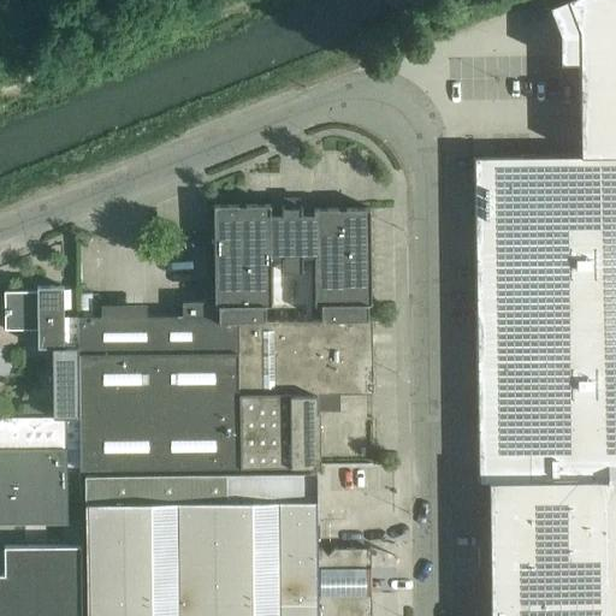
[(492,155),(474,157),(474,173),(475,302),(477,313),(478,408),(478,419),(478,467),(478,478),(478,480),(479,480),(489,480),(490,615),(610,615),(608,479),(615,478),(615,0),(567,0),(579,29),(580,154),(529,155),(492,155)]
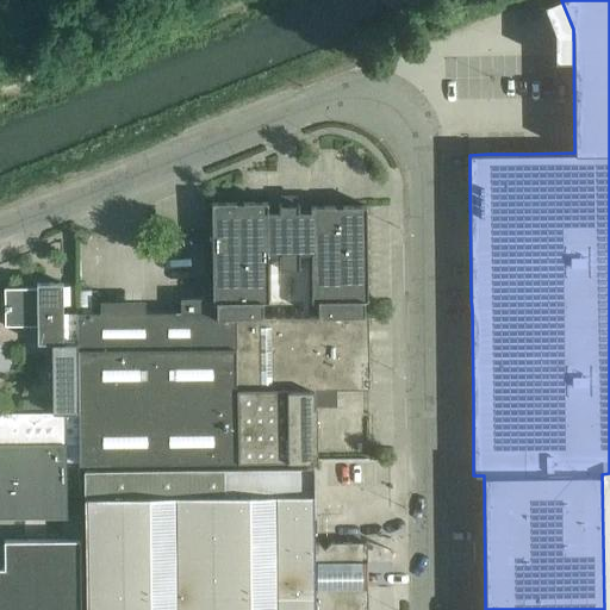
[(232,203),(211,203),(211,234),(212,302),(212,317),(263,317),(262,302),(269,302),(268,254),(280,254),(280,269),(300,268),(300,254),(311,254),(312,302),(318,302),(318,317),(363,317),(363,302),(367,300),(367,293),(366,205),(342,206),(334,206),(310,206),(310,211),(299,211),(298,204),(275,204),(277,211),(267,211),(267,201),(242,203),(235,203),(232,203)]
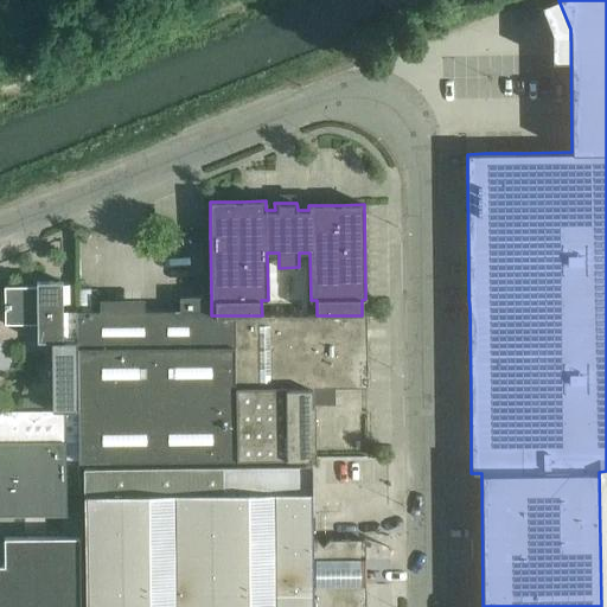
[(37,286),(5,286),(5,293),(5,308),(5,325),(37,324),(37,342),(51,342),(63,342),(63,317),(63,312),(63,302),(66,299),(66,288),(63,286),(63,281),(37,281),(37,286)]
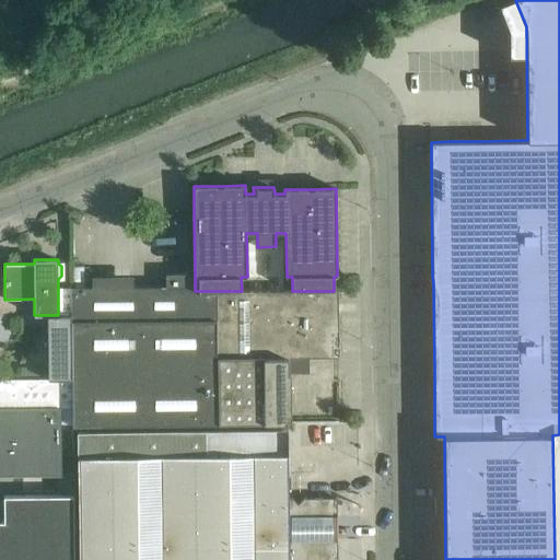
[(93,288),(70,288),(70,292),(71,315),(72,407),(72,426),(290,422),(290,372),(289,372),(289,357),(338,357),(337,291),(334,291),(292,291),(242,291),(195,291),(195,277),(187,277),(187,273),(165,273),(165,287),(131,287),(131,294),(94,295),(93,288)]
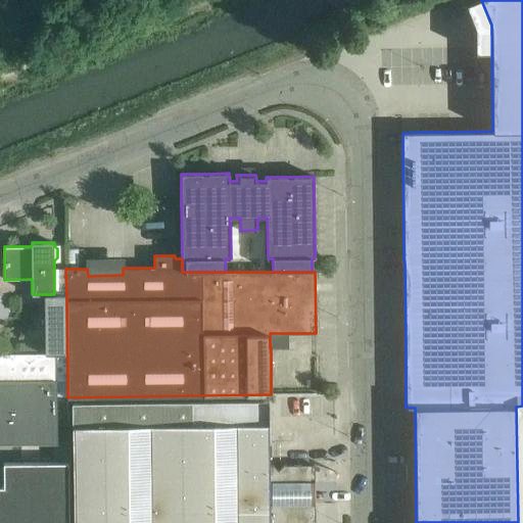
[(45,353),(0,353),(0,380),(55,380),(56,380),(67,380),(66,294),(65,273),(65,269),(54,269),(54,273),(54,294),(44,294),(45,353)]
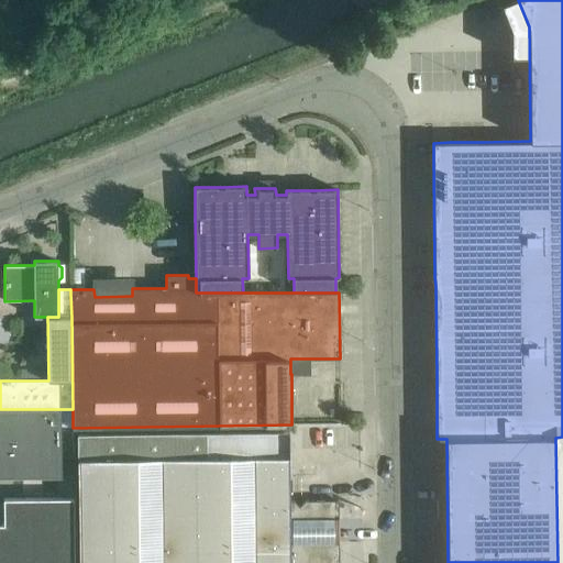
[(0,477),(23,477),(62,477),(61,409),(59,409),(0,409),(0,477)]
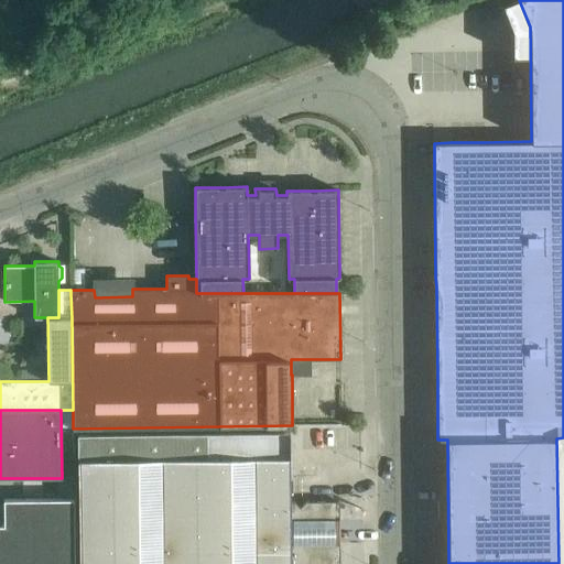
[(206,433),(77,435),(78,538),(78,563),(338,563),(339,542),(339,534),(338,520),(338,501),(305,501),(300,507),(294,501),(290,501),(290,497),(289,479),(289,454),(289,432),(286,432),(206,433)]
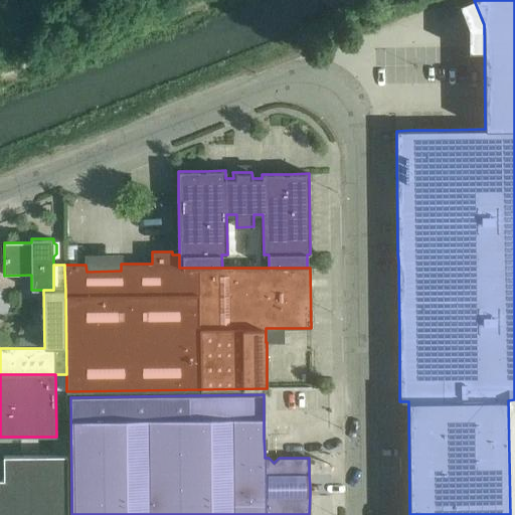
[(3,480),(0,479),(0,514),(67,514),(67,456),(21,456),(3,456),(3,480)]
